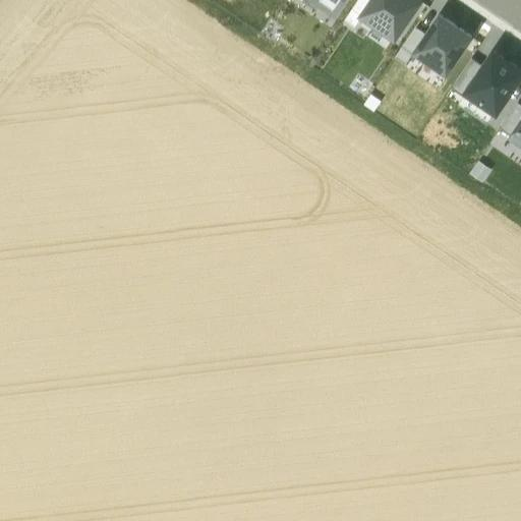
[(314,0),(337,14),(346,0),(314,0)]
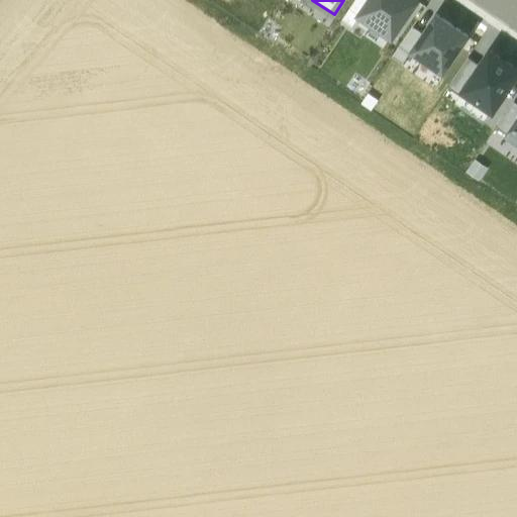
[(360,14),(370,0),(355,0),(342,19),(352,26),(360,14)]
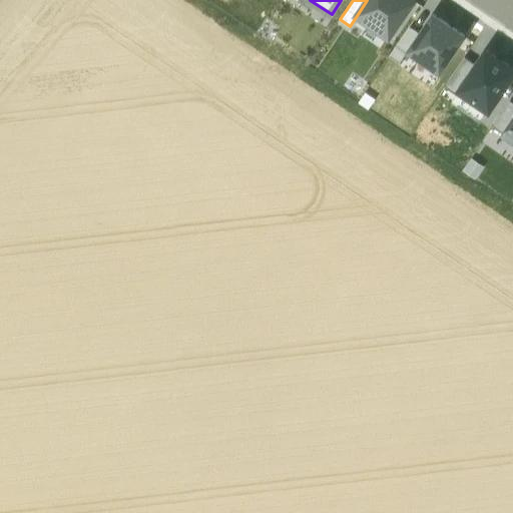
[(412,0),(367,0),(358,14),(388,35),(412,0)]
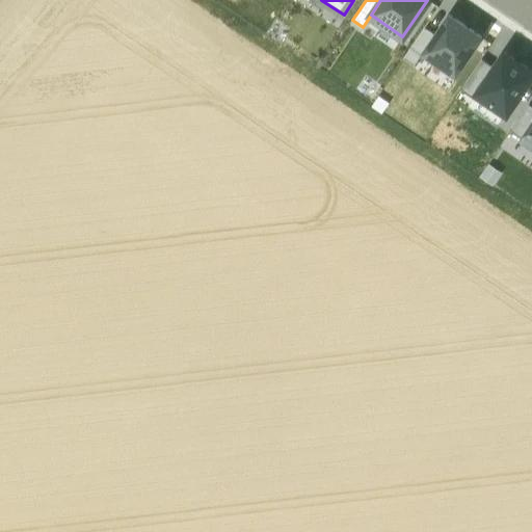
[(449,15),(434,35),(423,53),(459,77),(484,40),(449,15)]
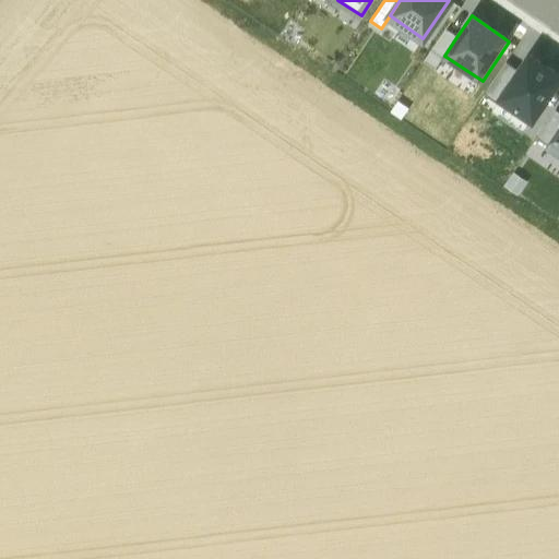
[(435,71),(444,56),(456,37),(445,30),(424,63),(435,71)]
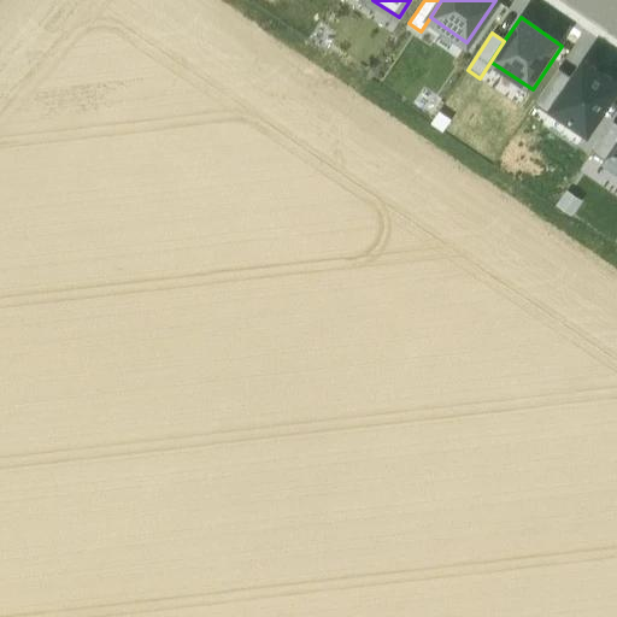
[(616,84),(583,62),(571,78),(553,109),(589,134),(616,94),(616,84)]
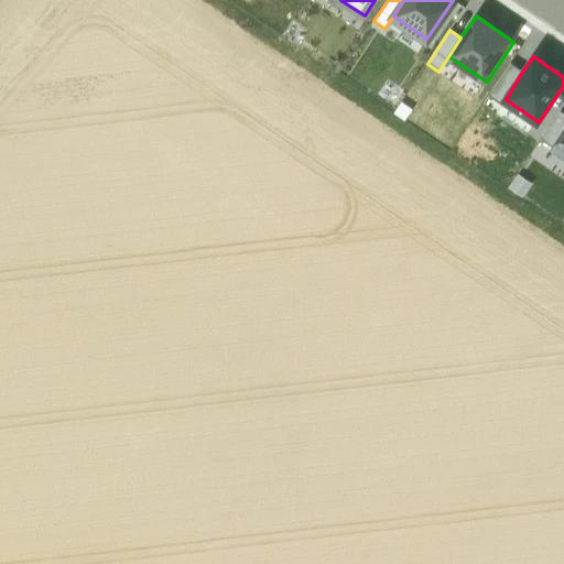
[(502,104),(506,99),(522,72),(511,63),(489,95),(502,104)]
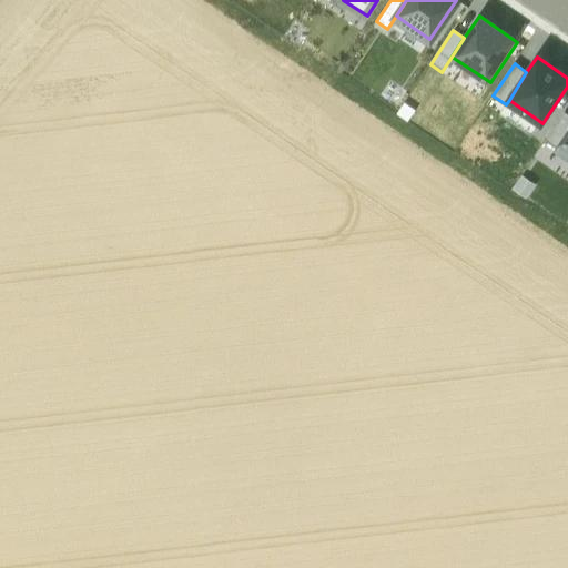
[(564,142),(563,142),(567,133),(567,113),(565,111),(545,141),(558,150),(564,142)]
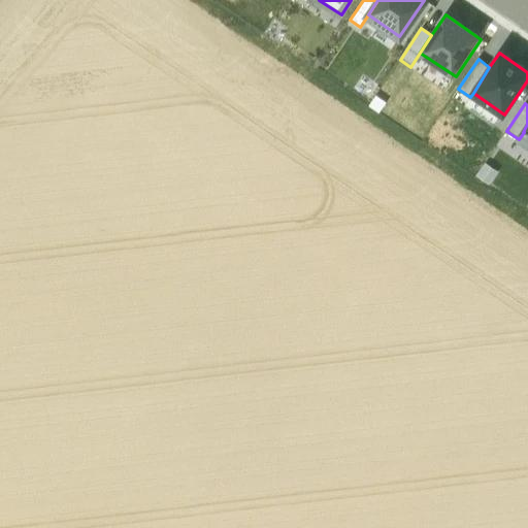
All buildings are outlined.
